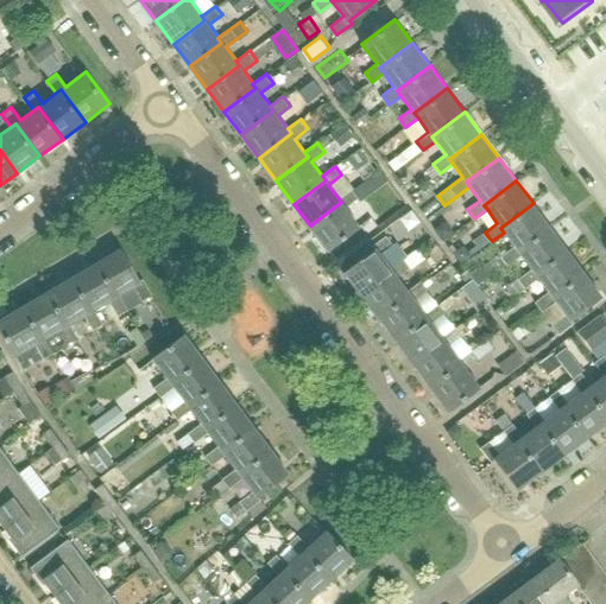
[(352,188),(339,198),(341,202),(310,226),(328,250),(360,227),(360,224),(372,215),(359,224),(346,207),(370,189),(364,182),(353,189),(352,188)]
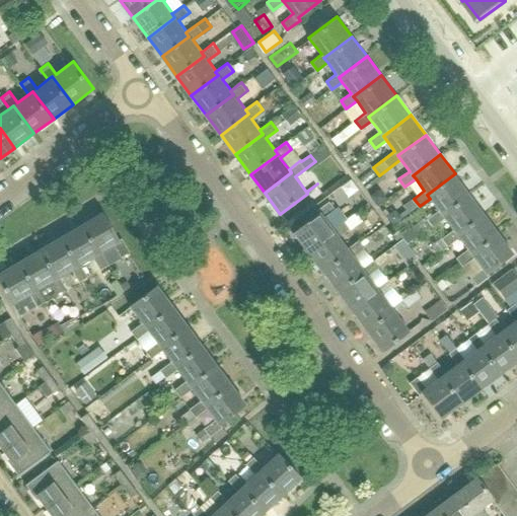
[(442,214),(469,194),(455,173),(427,195),(430,199),(439,210),(428,218),(434,226),(445,218),(442,214)]
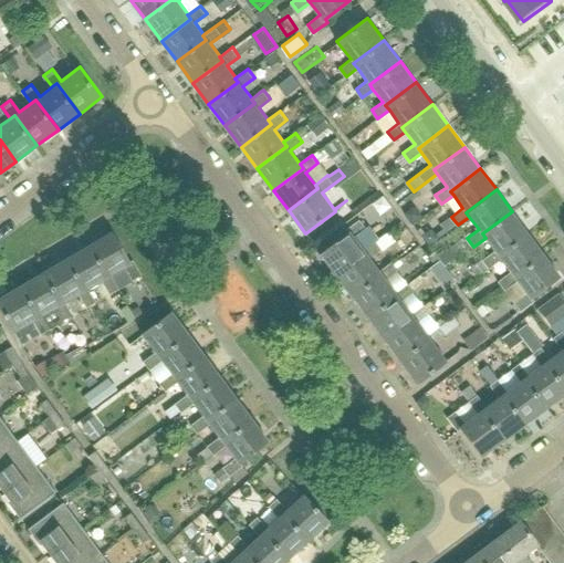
[(499,254),(529,232),(512,211),(482,233),(486,238),(494,250),(483,259),(490,268),(501,259),(499,254)]
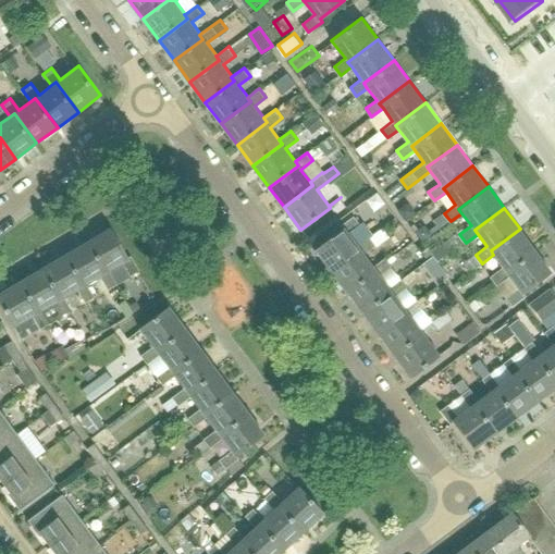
[(354,216),(341,225),(343,228),(316,249),(332,271),(360,250),(357,246),(347,233),(360,223),(354,216)]
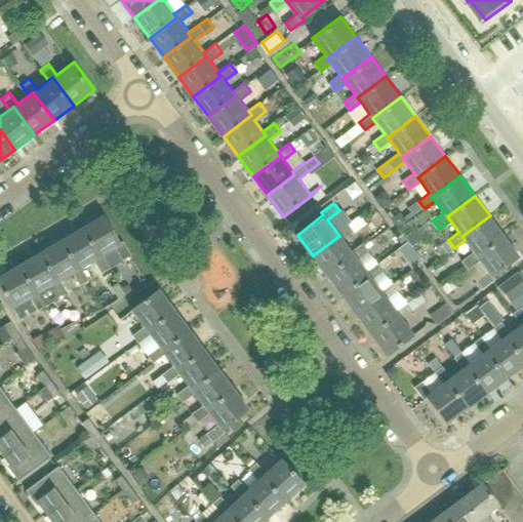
[(105,213),(82,227),(99,256),(104,253),(116,246),(123,258),(132,253),(124,240),(121,242),(105,213)]
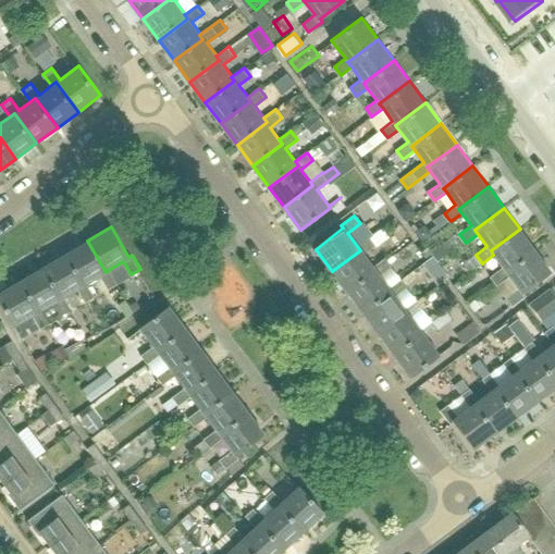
[(382,228),(357,246),(360,250),(332,271),(347,292),(377,270),(373,266),(365,254),(389,236),(382,228)]
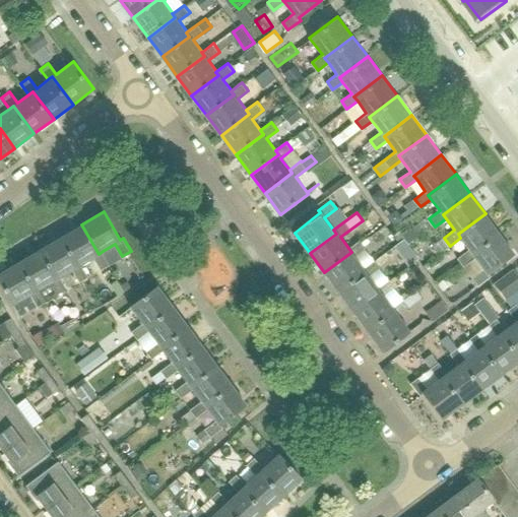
[(472,254),(500,233),(486,213),(458,234),(460,238),(469,249),(458,257),(464,265),(475,257),(472,254)]
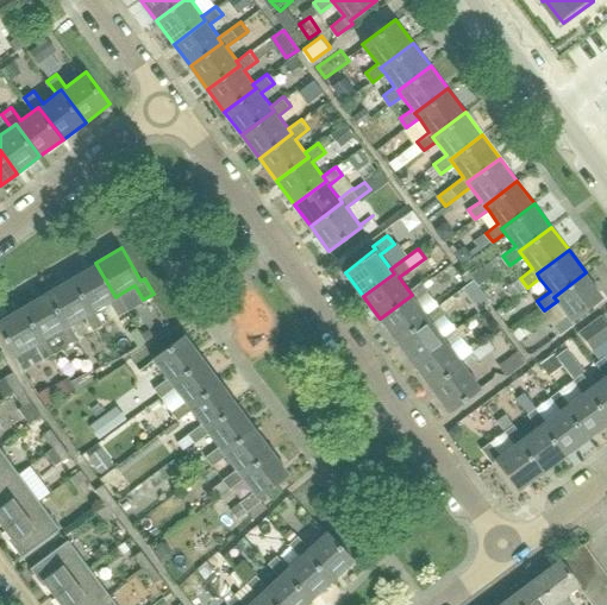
[(91,312),(95,309),(110,301),(118,315),(129,309),(120,294),(116,297),(95,263),(70,277),(91,312)]
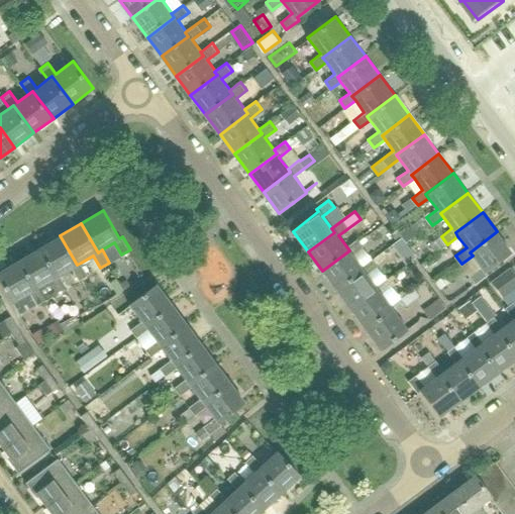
[(418,230),(413,223),(401,232),(407,239),(418,230)]
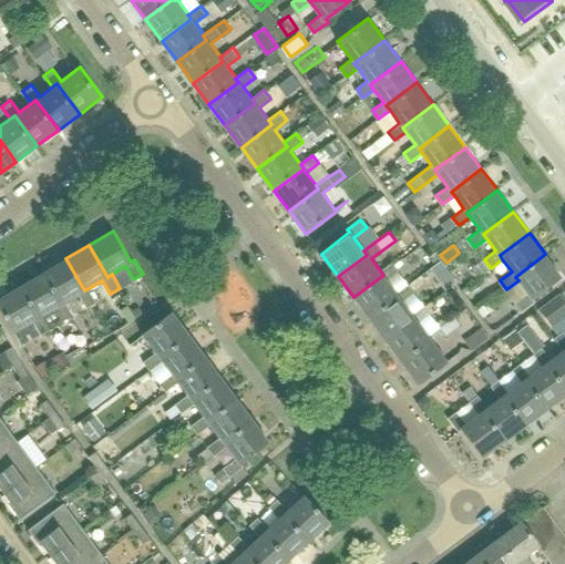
[(353,297),(370,318),(399,297),(396,293),(387,280),(421,254),(415,246),(393,263),(392,262),(380,270),(383,275),(353,297)]
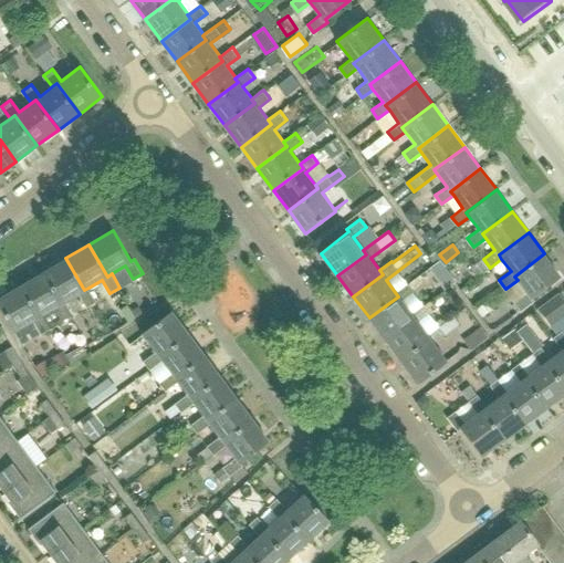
[(514,277),(518,280),(526,292),(514,301),(521,310),(534,300),(533,296),(561,275),(544,253),(514,277)]
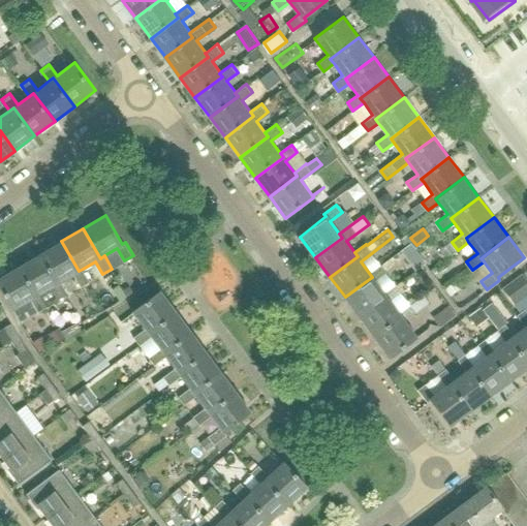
[(61,241),(39,254),(58,283),(62,281),(74,274),(82,286),(90,281),(83,269),(79,271),(61,241)]
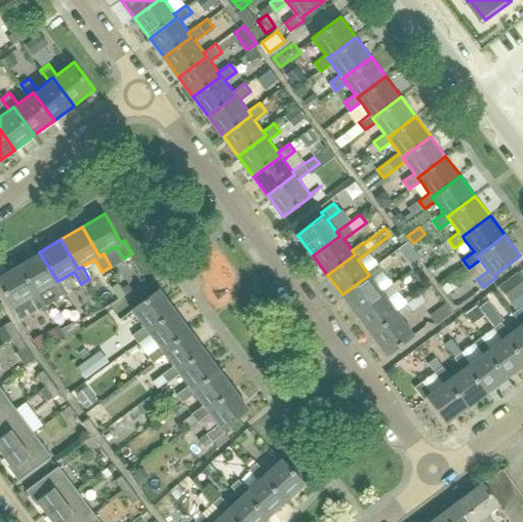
[(57,281),(39,252),(18,265),(36,294),(40,291),(47,304),(69,291),(62,279),(57,281)]
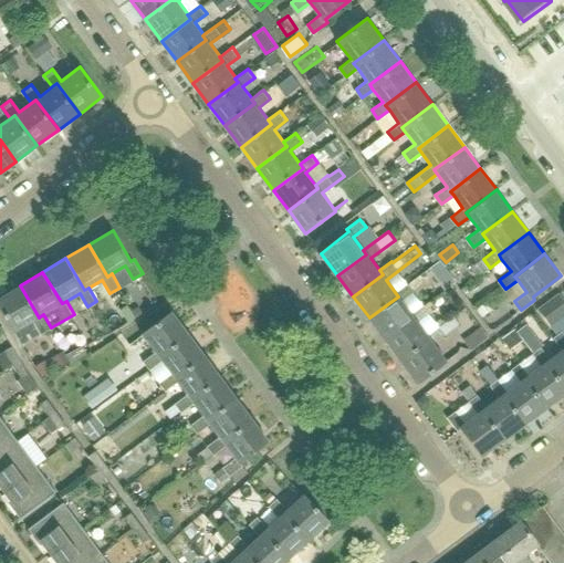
[(369,318),(385,340),(414,318),(411,313),(401,301),(415,291),(408,282),(395,292),(398,296),(369,318)]
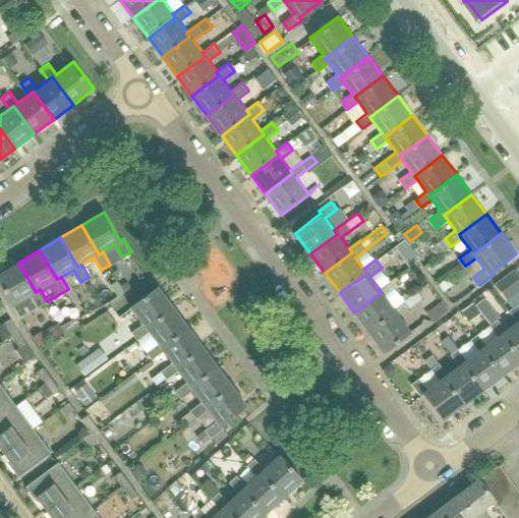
[(18,263),(0,273),(0,282),(13,305),(20,317),(21,317),(14,304),(32,294),(39,306),(47,301),(40,289),(36,292),(18,263)]
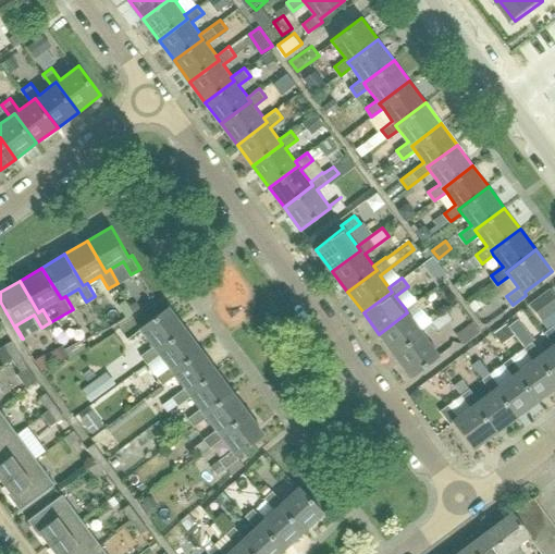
[(530,303),(540,316),(542,319),(554,309),(554,292),(552,287),(530,303)]
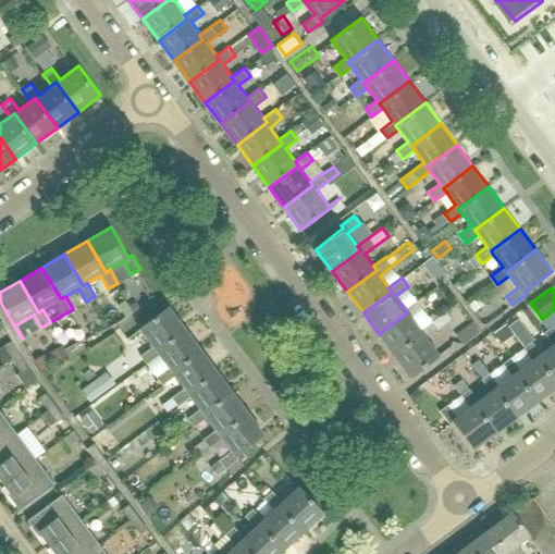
[(379,334),(395,355),(423,333),(420,329),(410,317),(423,308),(417,299),(405,308),(407,312),(379,334)]
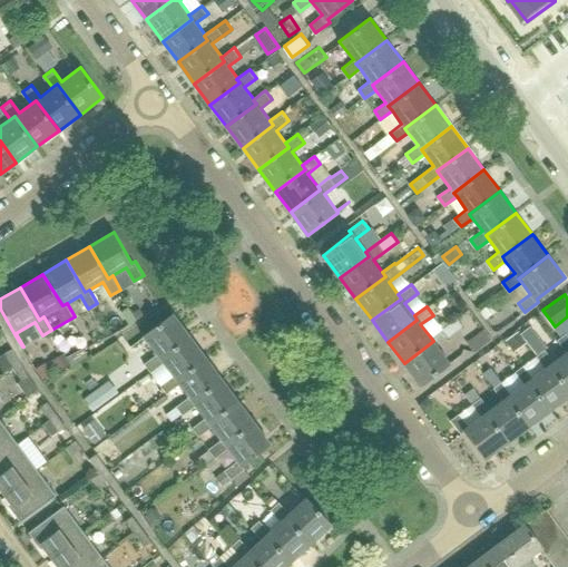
[(144,335),(131,345),(131,346),(145,336),(157,353),(145,363),(152,372),(164,362),(160,358),(191,334),(174,312),(144,335)]
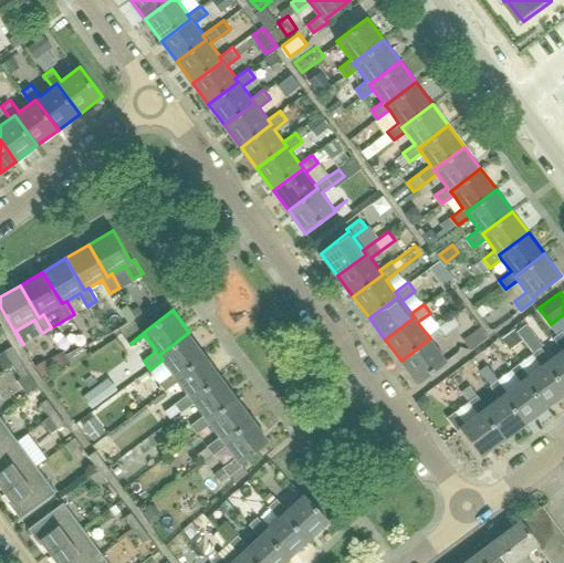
[(430,339),(401,361),(418,383),(460,352),(459,351),(446,360),(434,343),(457,325),(450,316),(427,334),(430,339)]
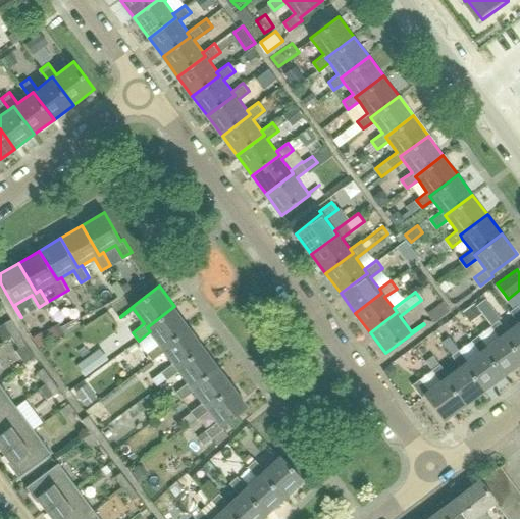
[(444,300),(427,312),(434,321),(451,310),(444,300)]
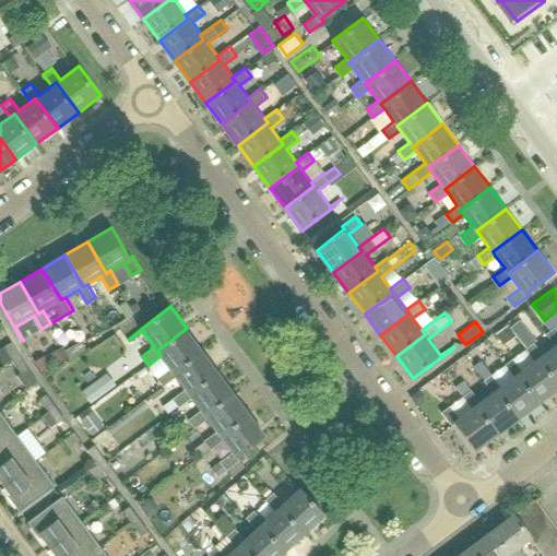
[(556,326),(547,332),(556,344),(556,326)]
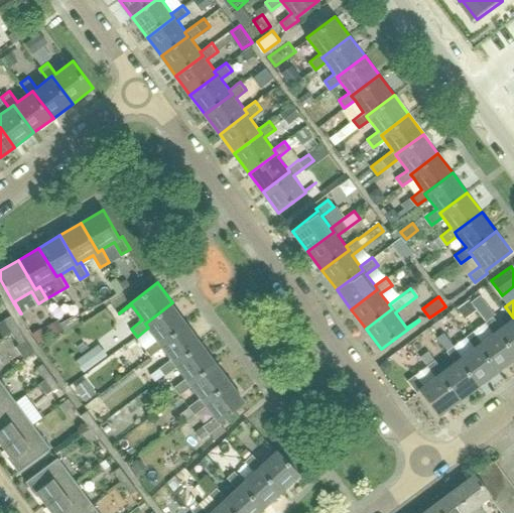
[(159,343),(186,323),(172,302),(145,324),(148,328),(157,340),(145,348),(152,356),(163,348),(159,343)]
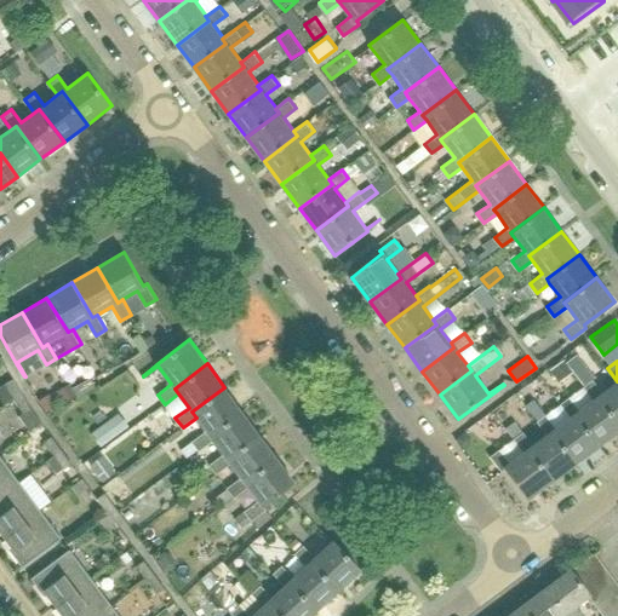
[(576,363),(561,373),(571,389),(585,379),(576,363)]
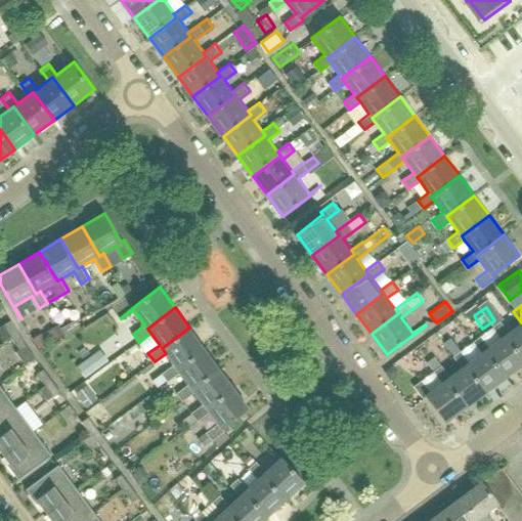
[(462,317),(449,322),(461,345),(473,340),(462,317)]
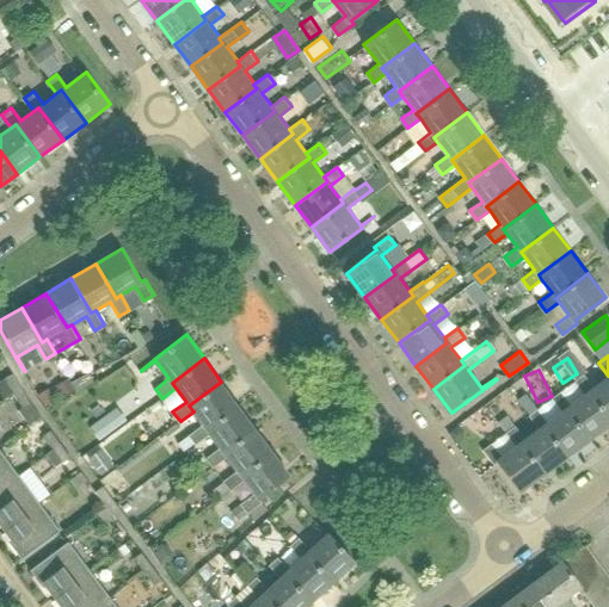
[(6,376),(14,390),(22,386),(13,372),(6,376)]
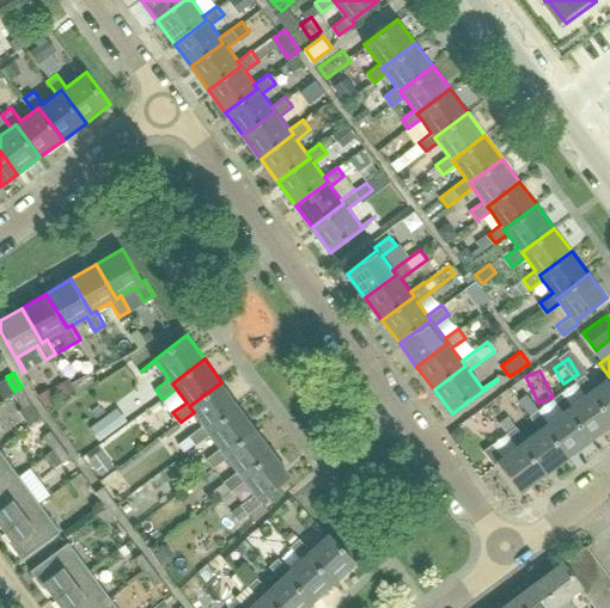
[(591,391),(609,416),(609,376),(596,386),(586,374),(577,381),(586,393),(586,394),(591,391)]
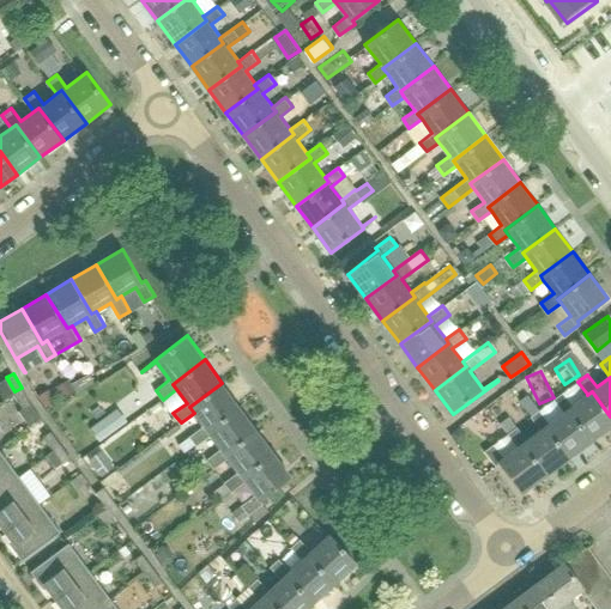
[(207,430),(240,406),(222,383),(189,407),(194,413),(204,426),(191,436),(198,445),(211,436),(207,430)]
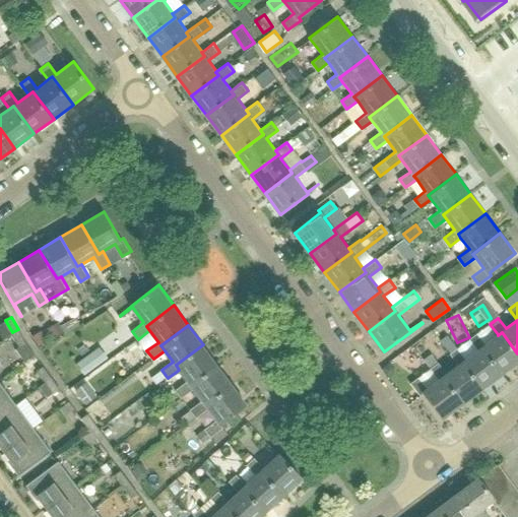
[(26,340),(18,329),(12,332),(20,344),(26,340)]
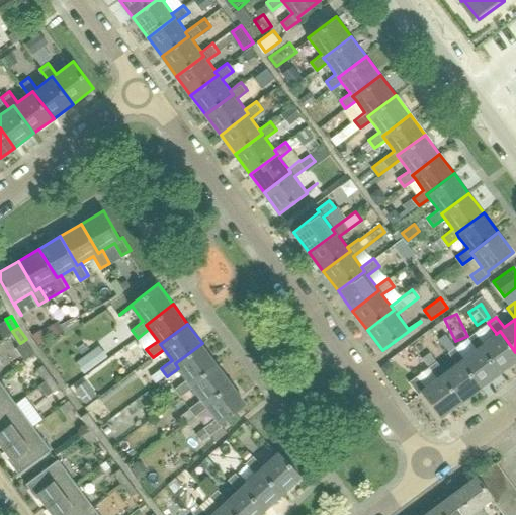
[(481,388),(501,372),(481,346),(477,349),(476,348),(464,356),(444,329),(436,336),(456,362),(457,363),(460,360),(481,388)]
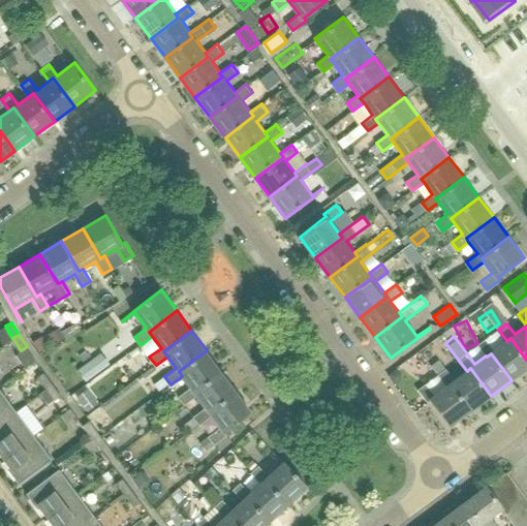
[(477,344),(486,356),(487,357),(491,353),(512,380),(526,369),(526,360),(510,338),(506,341),(506,340),(494,349),(486,338),(477,344)]
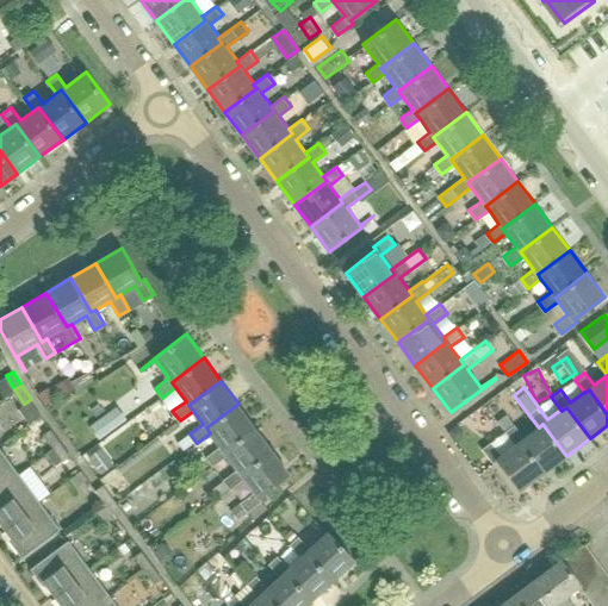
[(118,404),(91,424),(100,437),(128,417),(118,404)]
